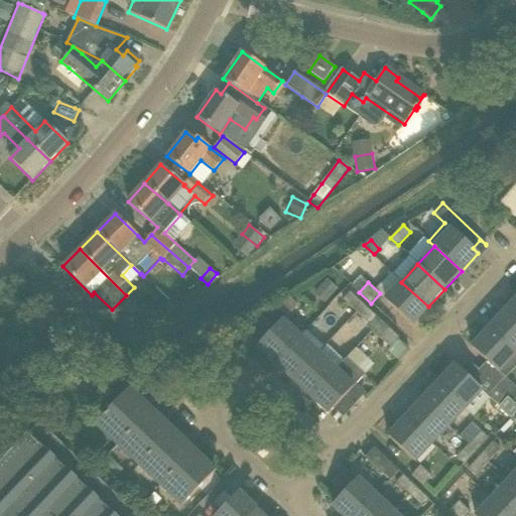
[(411,325),(428,306),(401,282),(384,300),(411,325)]
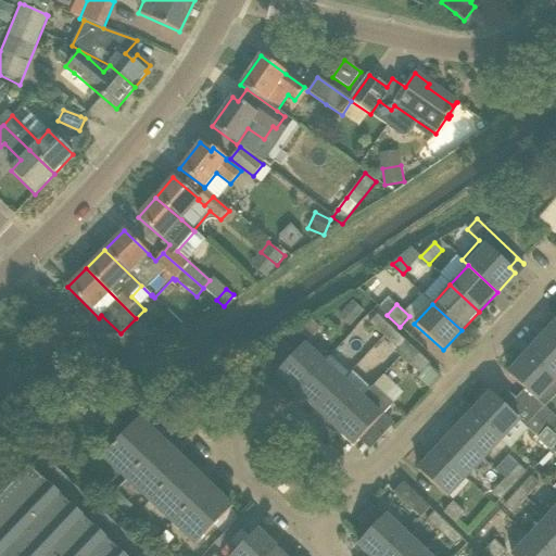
[(386,338),(393,330),(377,315),(369,323),(386,338)]
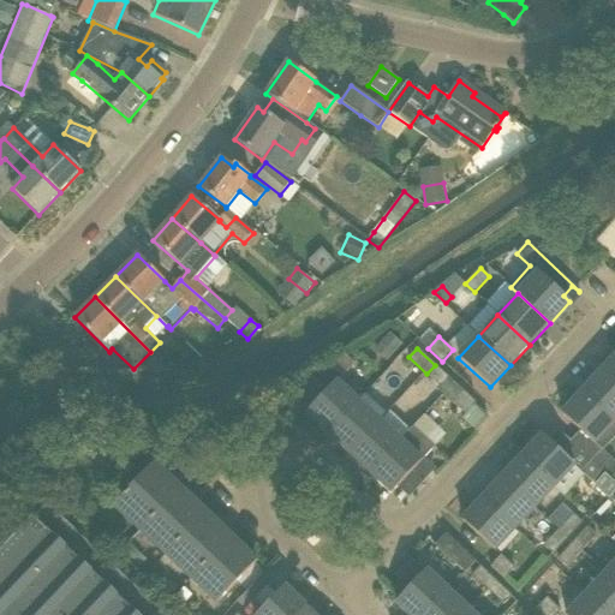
[(354,363),(345,354),(342,353),(330,366),(341,377),(354,363)]
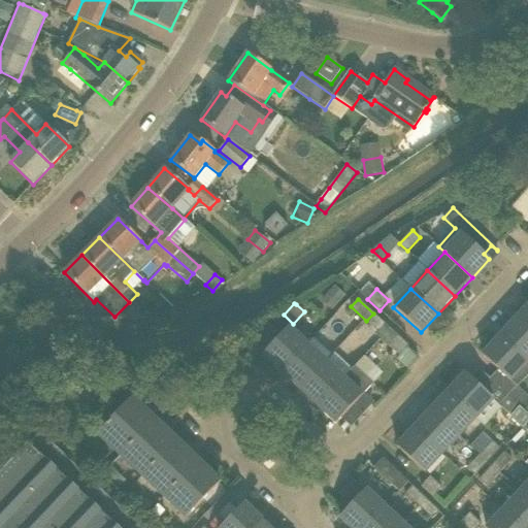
[(527,306),(517,319),(527,329),(527,306)]
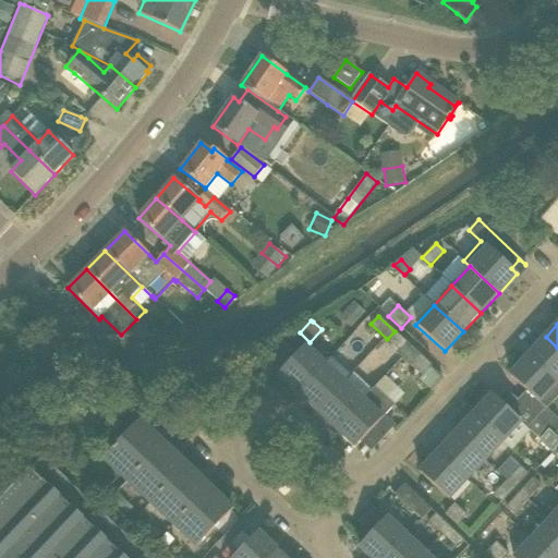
[(387,339),(400,351),(408,343),(395,331),(387,339)]
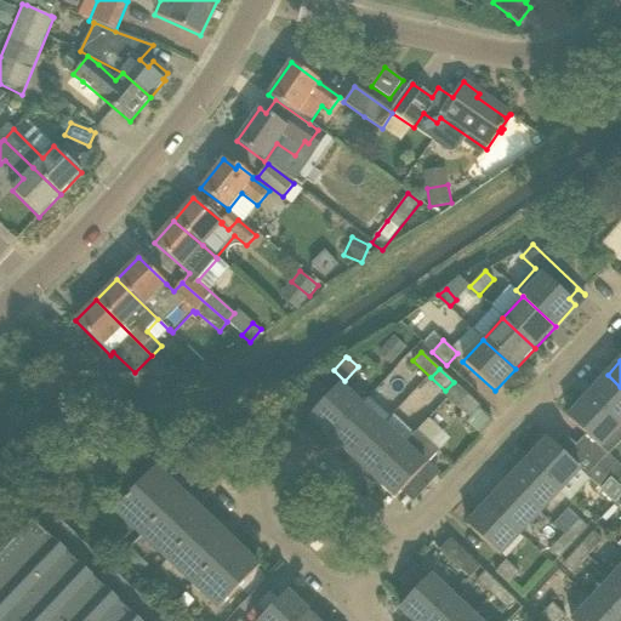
[(620,387),(608,375),(588,397),(619,426),(620,423),(620,387)]
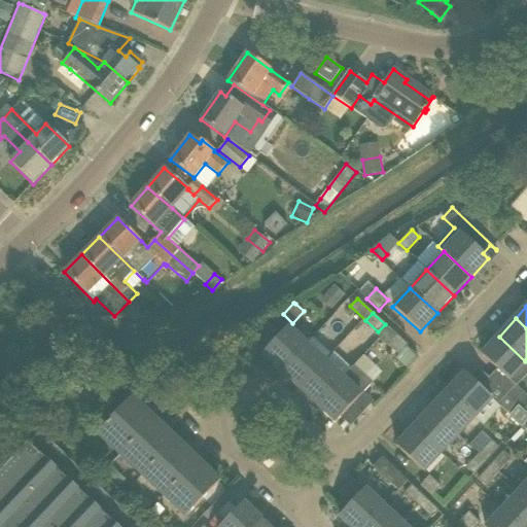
[(273,366),(279,373),(307,344),(289,326),(288,328),(279,319),(272,326),(271,326),(254,343),(265,352),(262,354),(274,364),(273,366)]
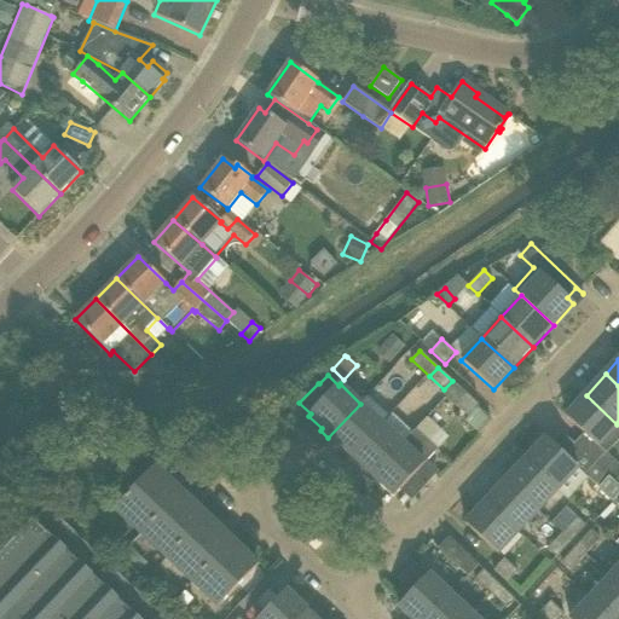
[(455,404),(468,417),(479,405),(466,393),(455,404)]
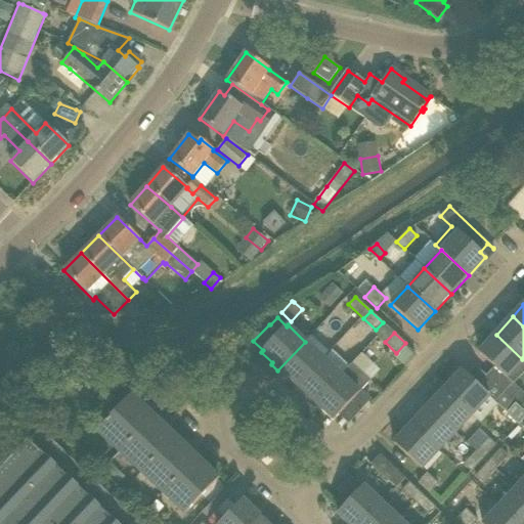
[(506,378),(507,377),(522,359),(496,335),(479,353),(506,378)]
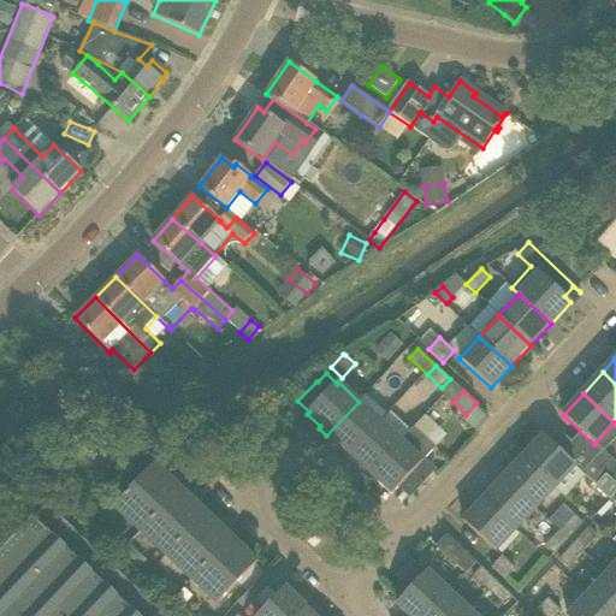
[(359,402),(326,436),(336,444),(337,442),(350,454),(380,421),(359,402)]
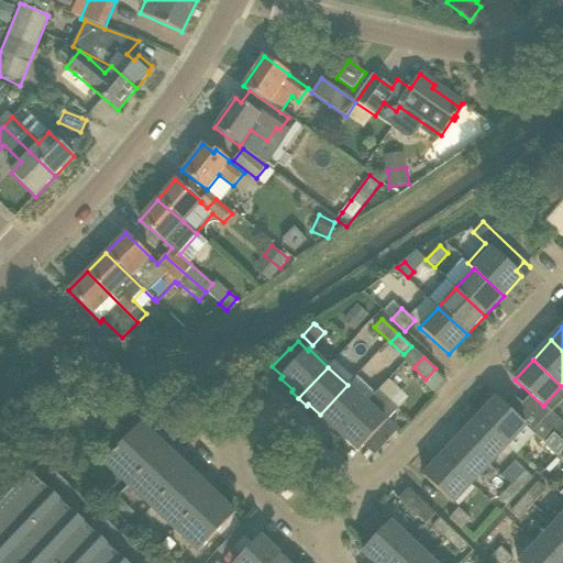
[(330,428),(338,434),(376,394),(375,394),(356,375),(348,385),(320,415),(332,426),(330,428)]
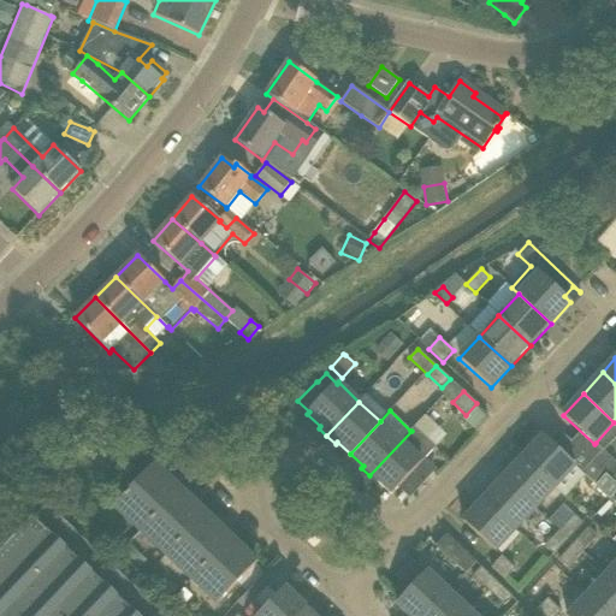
[(436,448),(414,427),(410,431),(412,431),(369,475),(378,484),(380,481),(394,493),(436,448)]
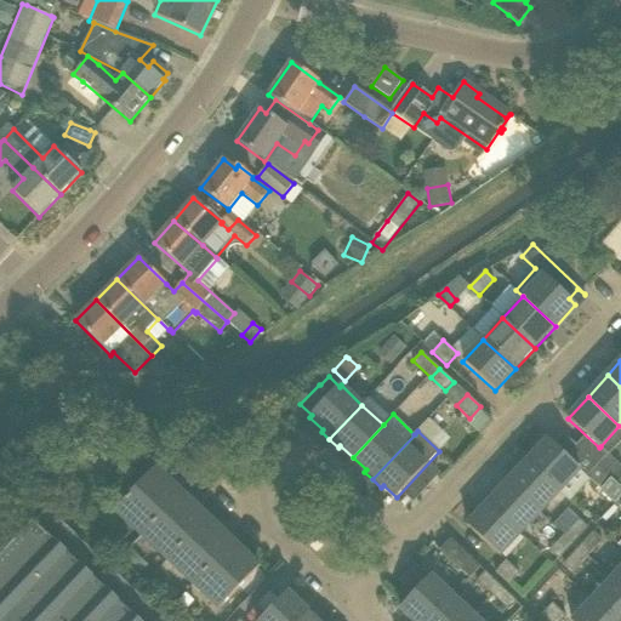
[(533,451),(525,459),(559,490),(580,469),(600,489),(610,479),(598,466),(579,449),(569,460),(548,439),(535,453),(533,451)]
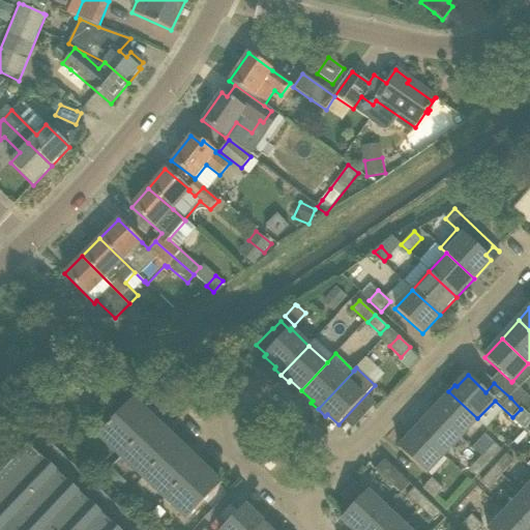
[(510,398),(521,409),(529,399),(529,398),(520,388),(510,398)]
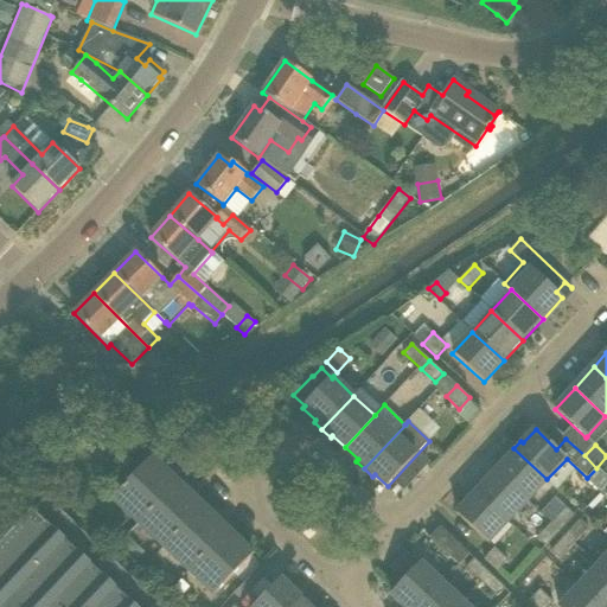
[(496,472),(526,500),(547,479),(513,448),(505,458),(508,459),(496,472)]
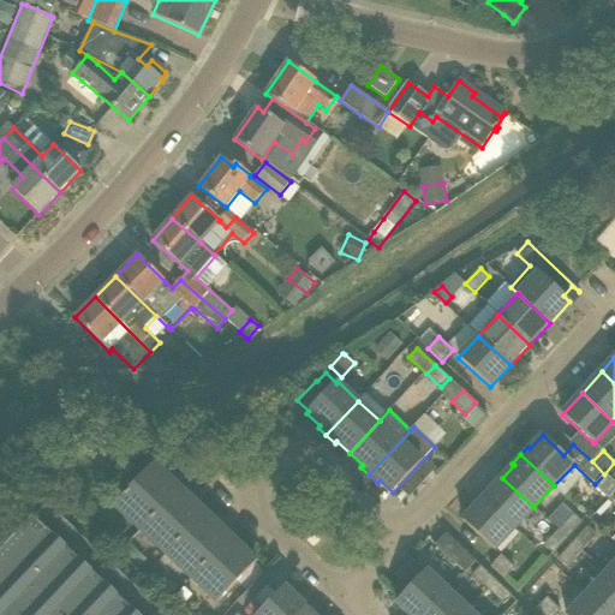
[(133,517),(144,526),(144,527),(175,494),(177,494),(180,489),(167,476),(162,481),(150,470),(155,465),(154,464),(114,506),(130,521),(133,517)]
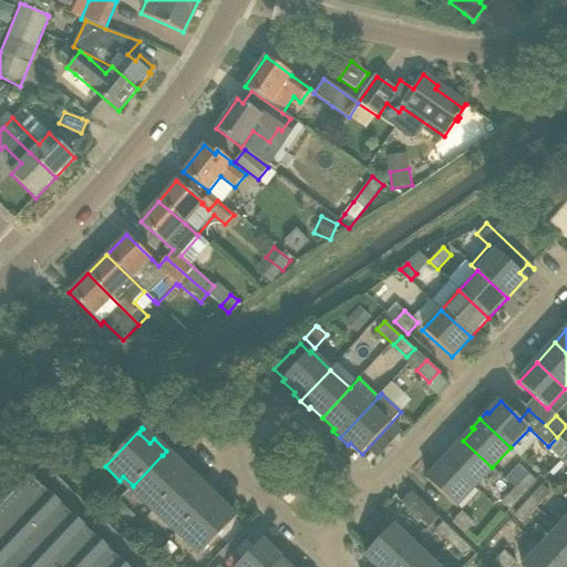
[(451,451),(443,459),(474,487),(492,467),(463,441),(453,452),(451,451)]
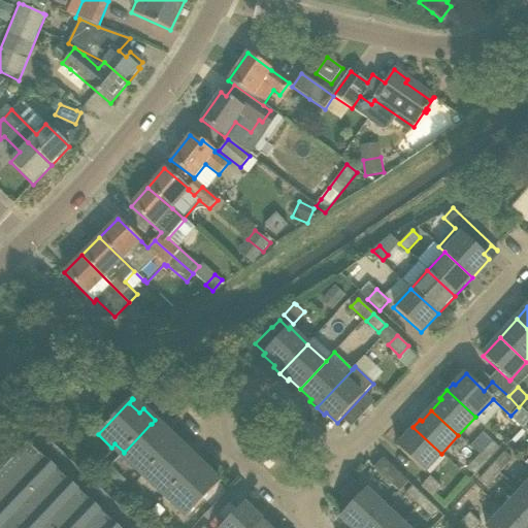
[(173,444),(176,440),(165,429),(161,433),(152,424),(151,424),(124,453),(124,452),(121,456),(133,468),(137,464),(145,473),(146,473),(173,444)]
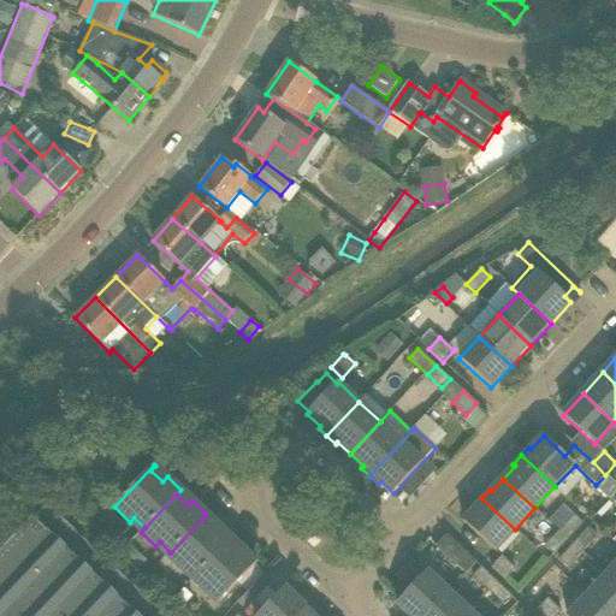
[(515,529),(481,498),(474,507),(475,508),(463,521),(495,551),(515,529)]
